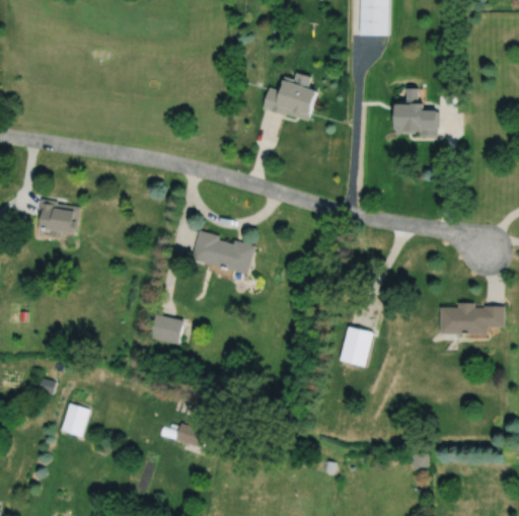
[(360,0),(360,38),(389,38),(389,0),(360,0)]
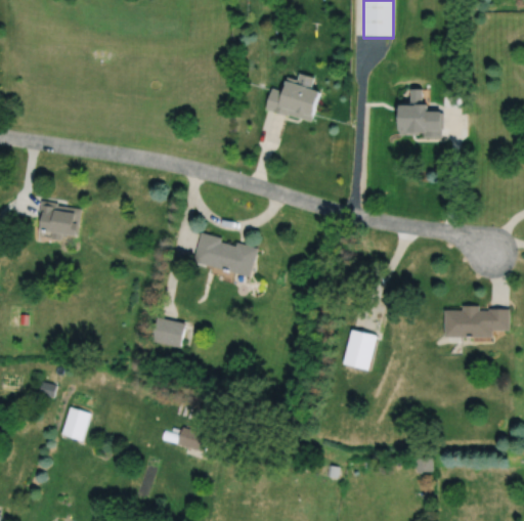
[(288,78),(286,83),(285,83),(282,90),(286,90),(285,92),(272,89),(266,111),(288,117),(289,115),(312,122),(321,92),(311,89),(315,78),(300,74),(298,81),(288,78)]
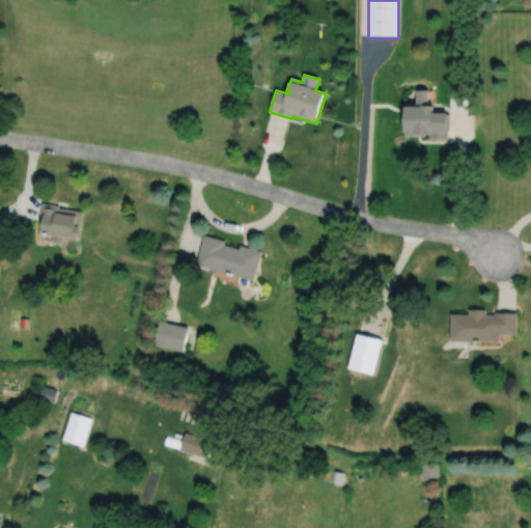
[(416,93),(416,109),(406,109),(406,110),(403,110),(403,136),(404,136),(404,140),(425,140),(425,138),(430,138),(430,142),(449,142),(449,134),(450,134),(450,117),(447,117),(447,116),(434,116),(434,109),(428,109),(428,93),(416,93)]
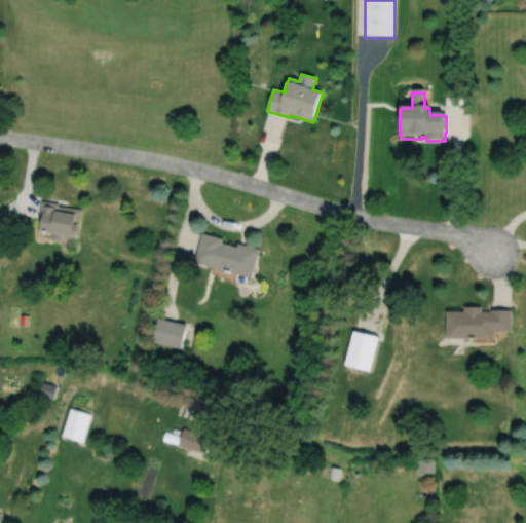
[(42,203),(39,222),(42,222),(40,233),(42,234),(42,235),(53,236),(52,243),(63,245),(64,238),(79,240),(83,212),(59,209),(59,207),(42,203)]
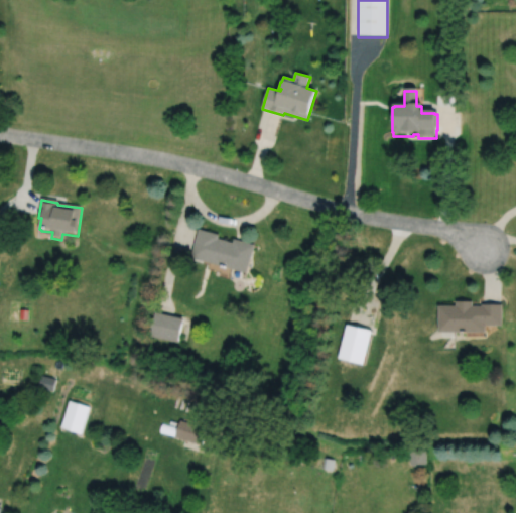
[(198,230),(190,257),(246,272),(254,245),(234,240),(233,243),(218,239),(219,236),(198,230)]
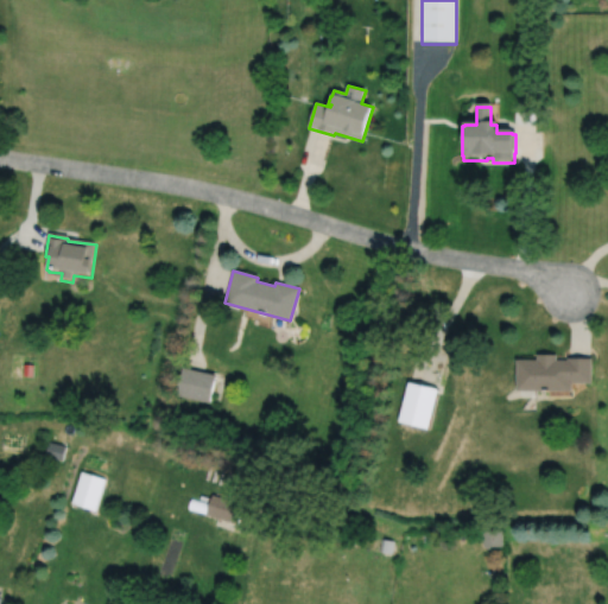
[(515,361),(515,392),(570,392),(571,385),(590,385),(590,360),(567,358),(567,361),(556,361),(556,355),(537,355),(537,361),(515,361)]
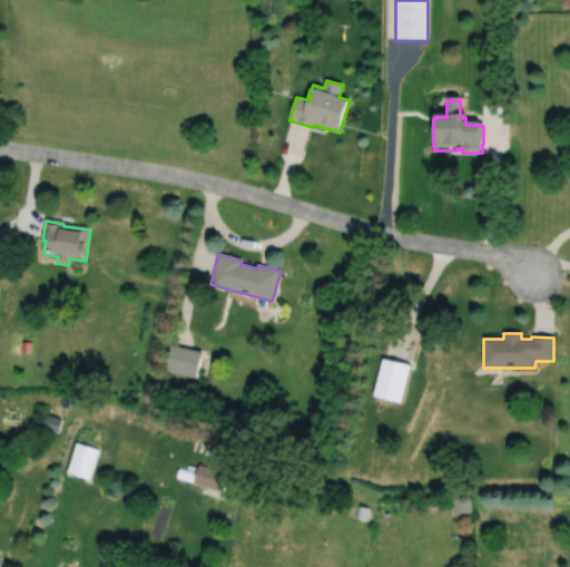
[(23,344),(22,355),(30,357),(31,344),(23,344)]
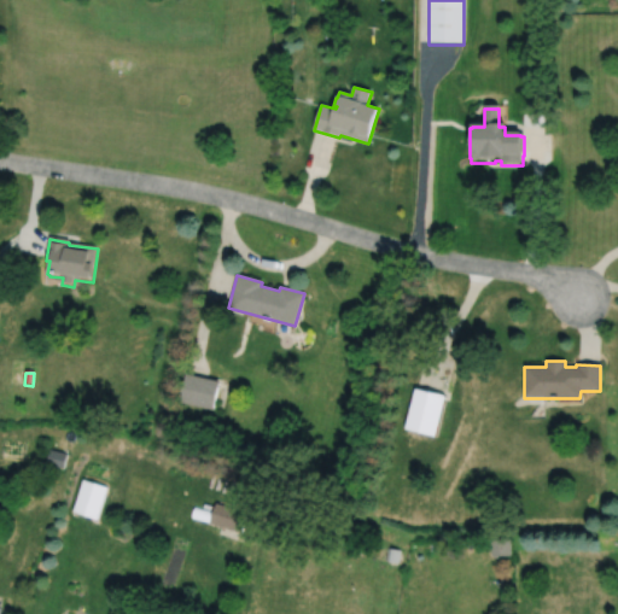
[(219,381),(186,374),(179,402),(213,409),(219,381)]
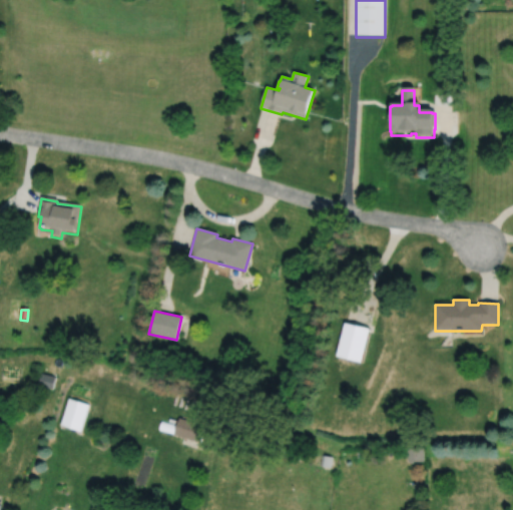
[(345,322),(336,357),(360,363),(369,329),(345,322)]
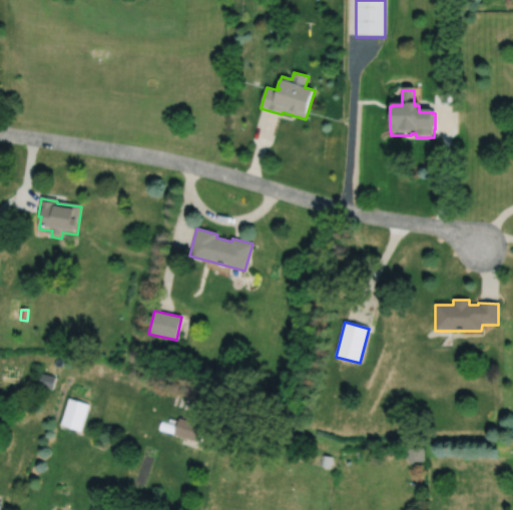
[(41,374),(38,386),(53,390),(56,378),(41,374)]
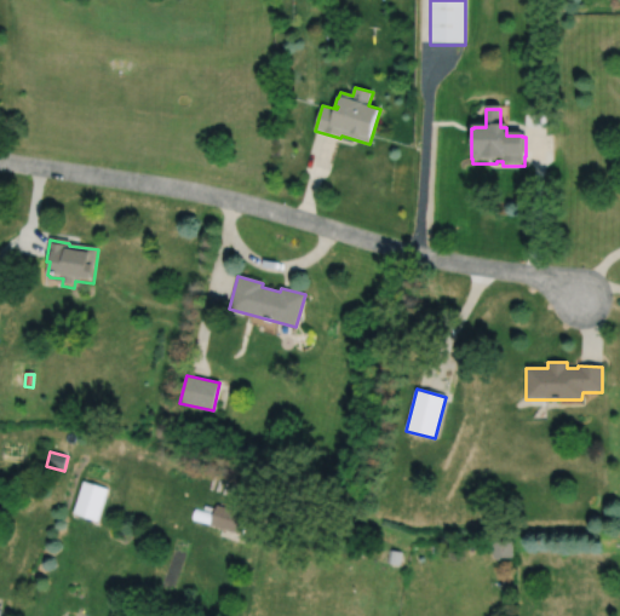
[(85,482),(74,514),(98,522),(109,490),(85,482)]
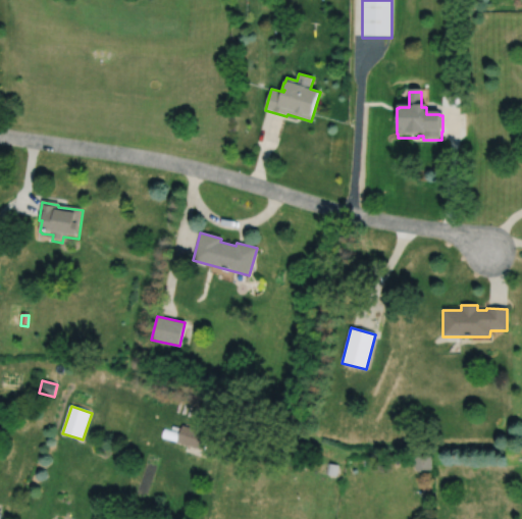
[(181,426),(176,443),(204,451),(209,434),(181,426)]
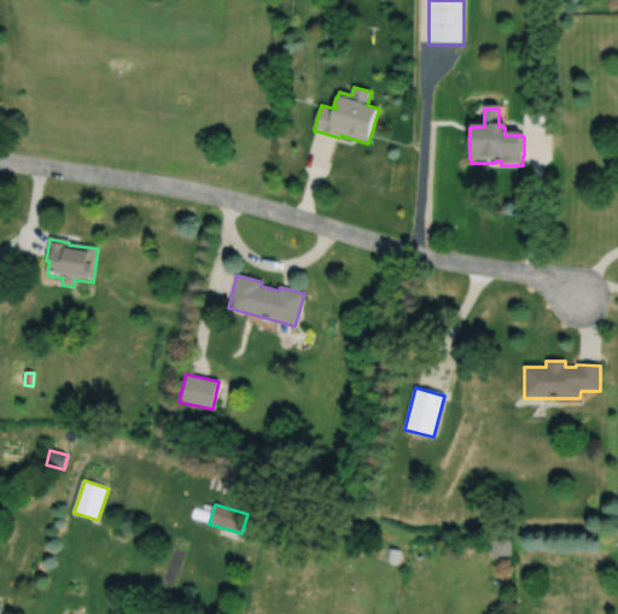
[(490,542),(491,557),(511,556),(509,541),(490,542)]
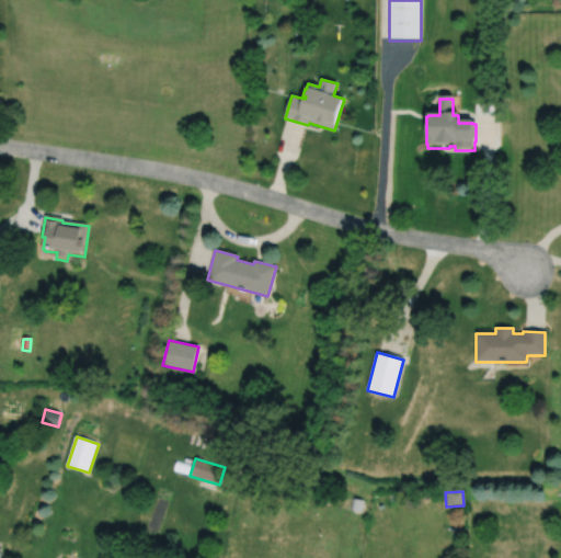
[(352,499),(350,511),(362,513),(364,501),(352,499)]
